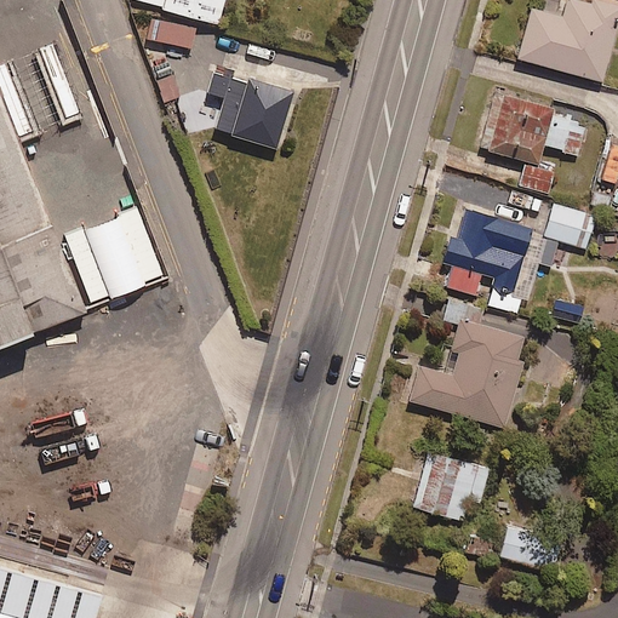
[(139,0),(218,22),(223,0),(139,0)]
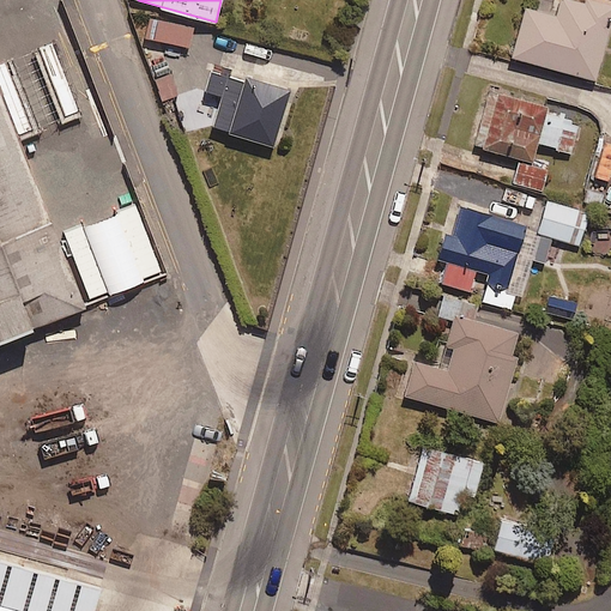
[(596,80),(610,23),(610,5),(588,0),(560,0),(556,16),(526,7),(512,56),(596,80)]
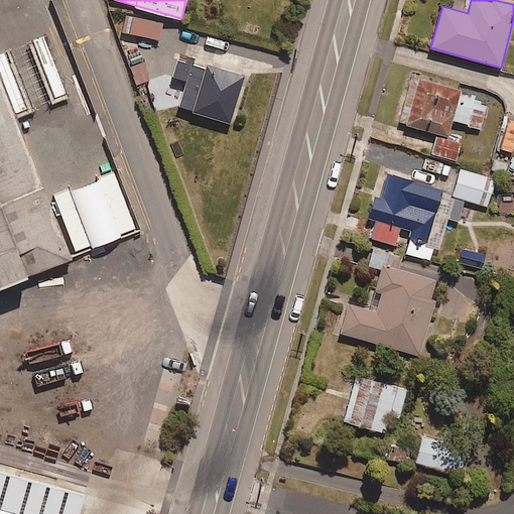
[(159,39),(162,22),(130,16),(127,33),(159,39)]
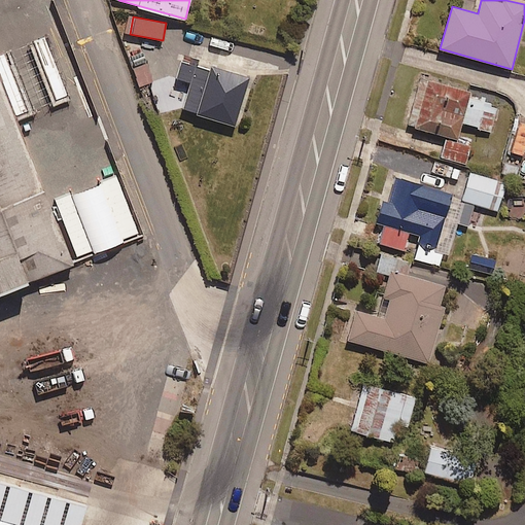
[(74,103),(48,37),(29,45),(55,110),(74,103)]
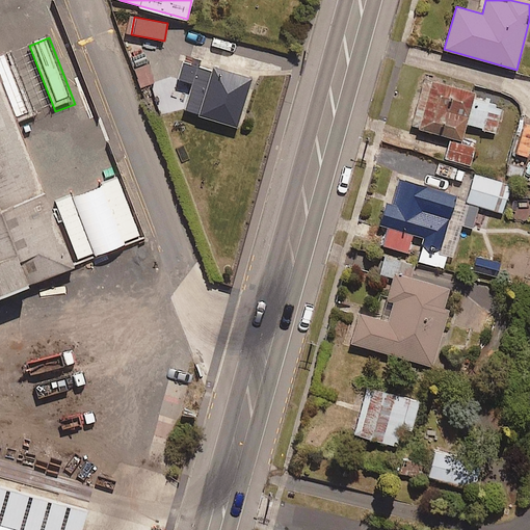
[(12,53),(0,57),(0,81),(17,125),(37,116),(12,53)]
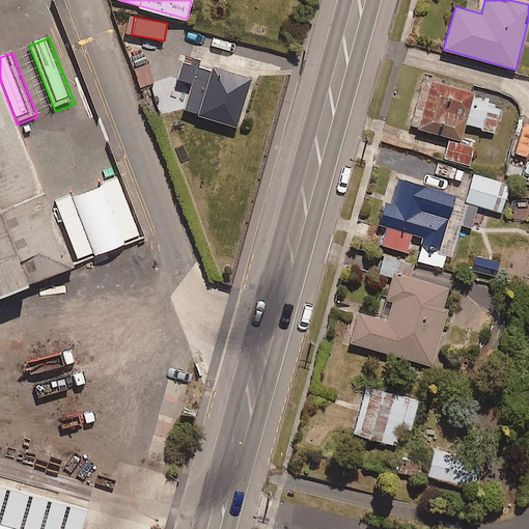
[(237,126),(250,80),(184,60),(177,79),(192,84),(184,111),(237,126)]
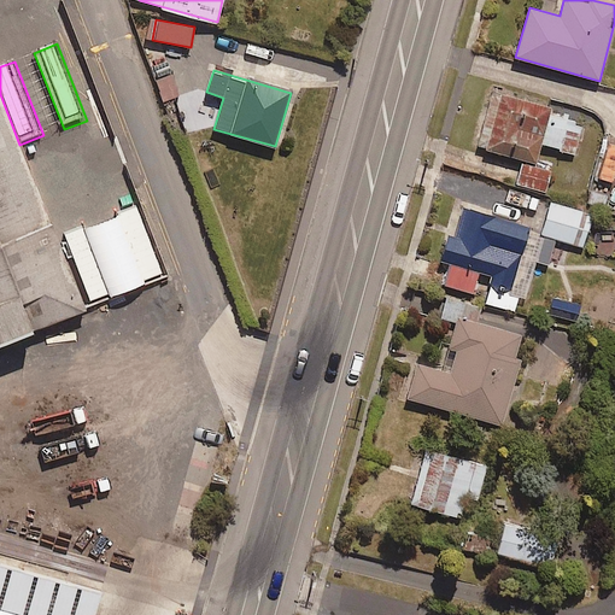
[(502,92),(484,145),(536,163),(554,110),(502,92)]
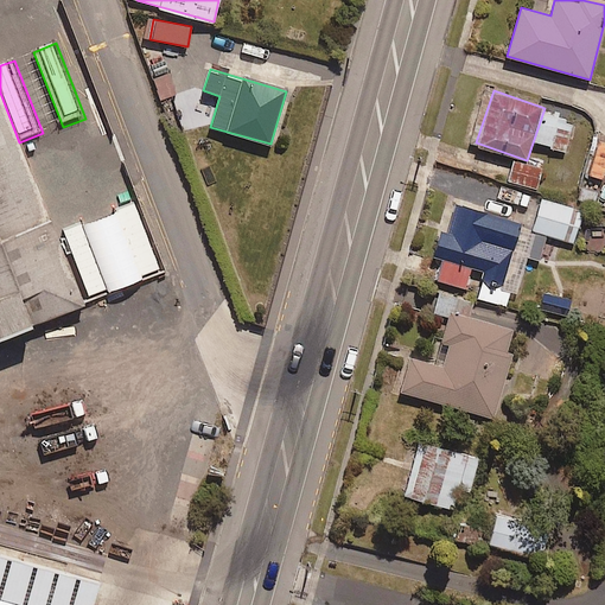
[(0,333),(43,318),(83,304),(19,142),(0,93),(0,333)]
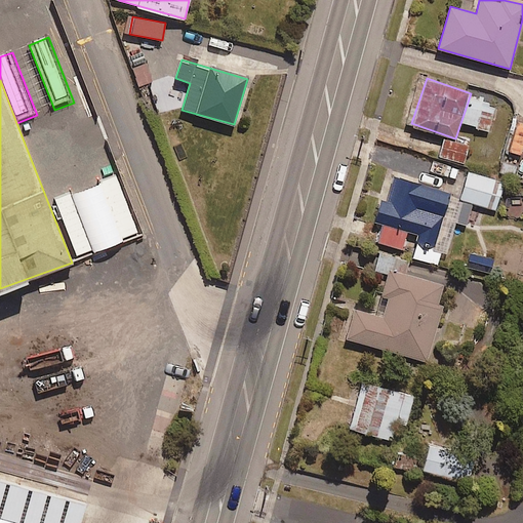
[(497,108),(470,97),(461,123),(489,133),(497,108)]
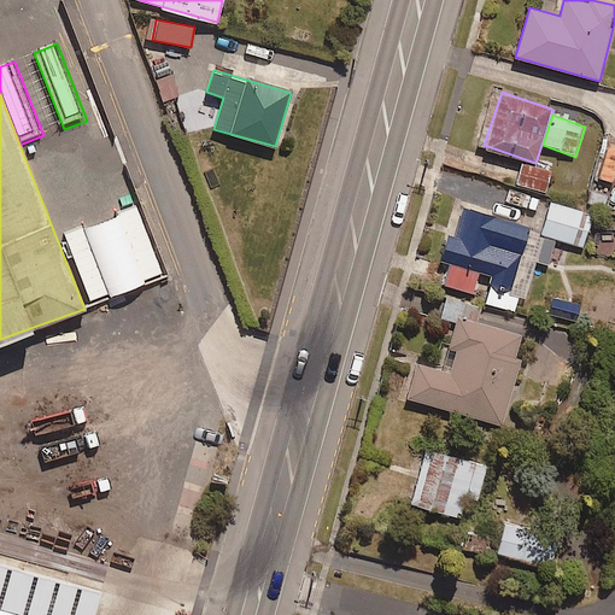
[(545,193),(551,171),(523,164),(517,185),(545,193)]
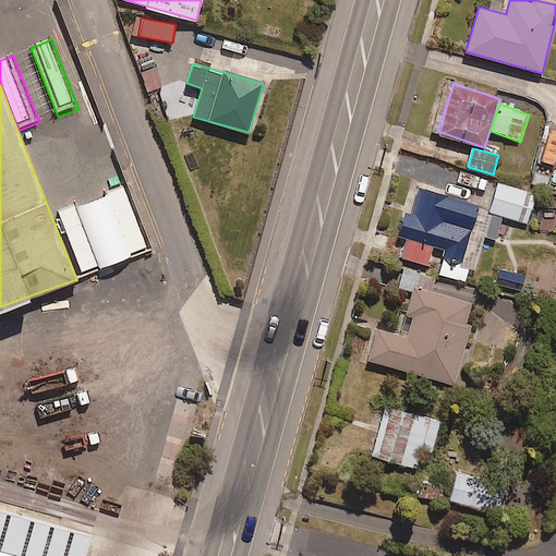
[(538,196),(497,182),(486,212),(528,226),(538,196)]
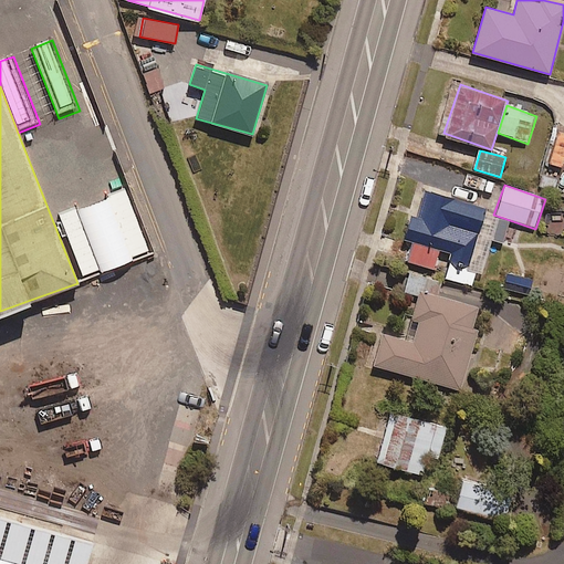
[(477,288),(493,241),(503,246),(510,222),(484,212),(486,208),(419,187),(404,237),(414,240),(407,261),(435,270),(439,257),(451,261),(446,278),(477,288)]
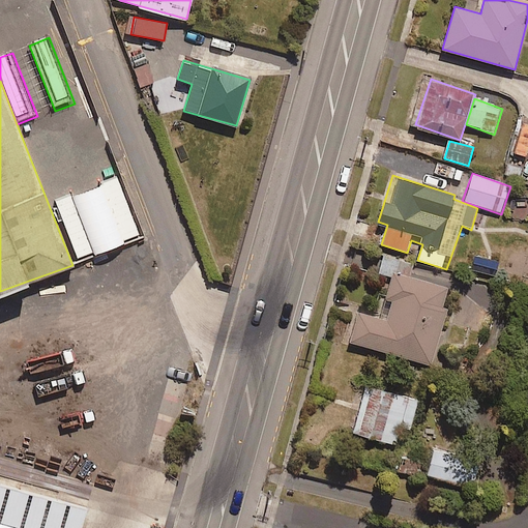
[(118,178),(55,203),(79,262),(142,236),(118,178)]
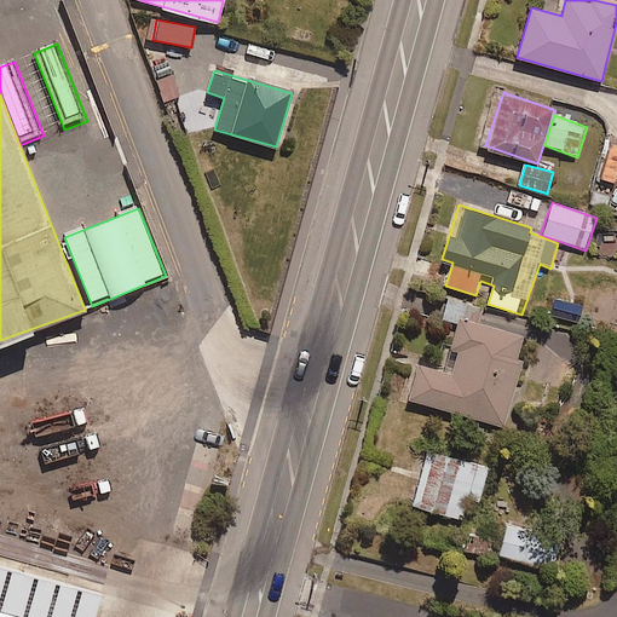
[(478,326),(483,309),(449,299),(444,316),(459,319),(444,372),(421,364),(411,401),(503,426),(528,339),(478,326)]
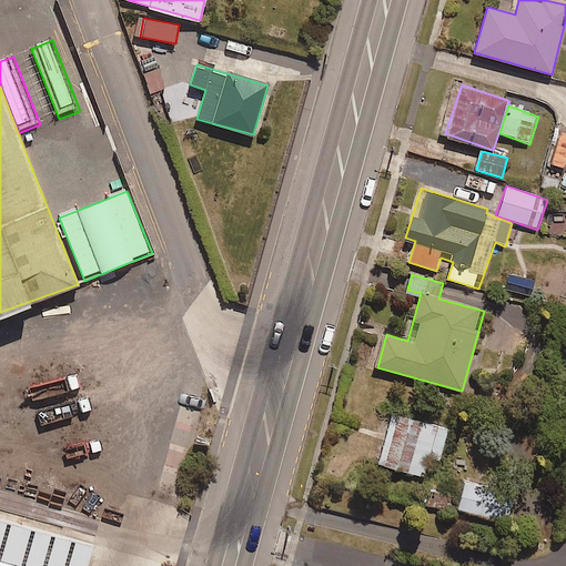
[(440,461),(448,431),(392,414),(377,462),(424,475),(428,457),(440,461)]
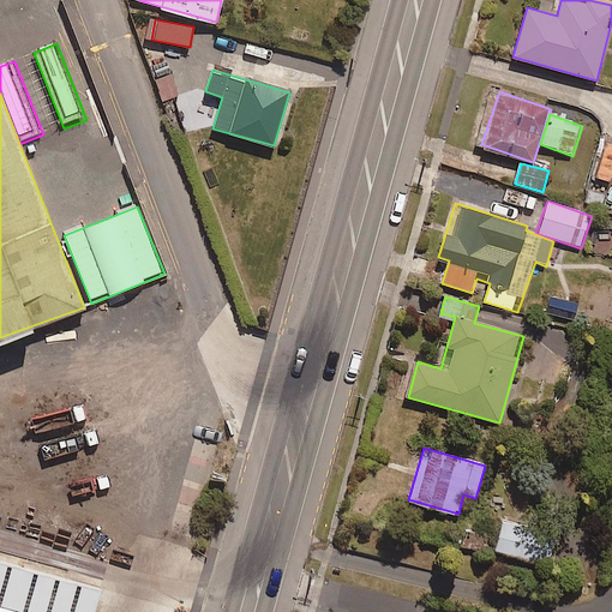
[(547,565),(556,537),(499,520),(491,550),(547,565)]
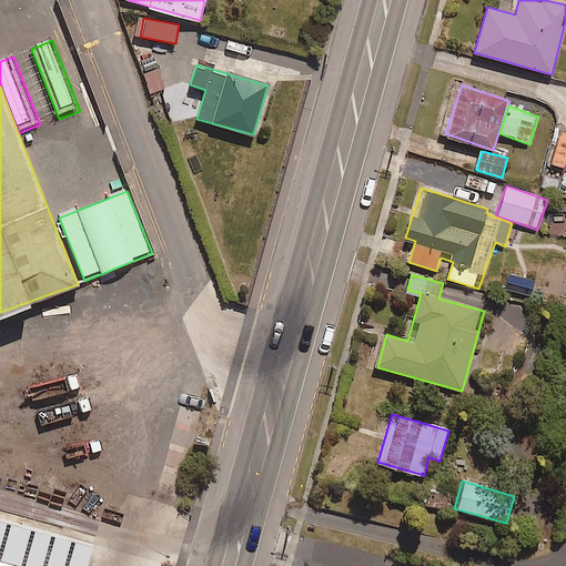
[(86,565),(92,545),(0,519),(0,565),(86,565)]
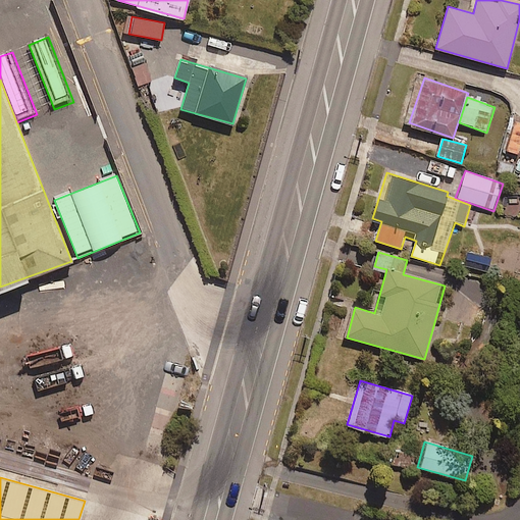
All buildings are outlined.
